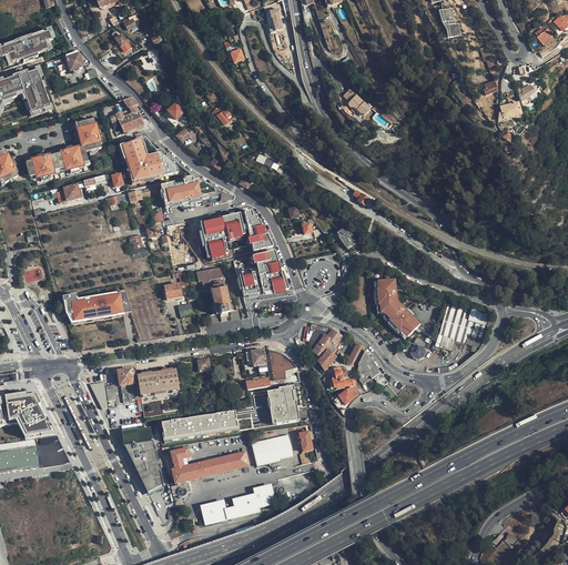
[(280,6),(270,8),(275,28),(285,26),(280,6)]
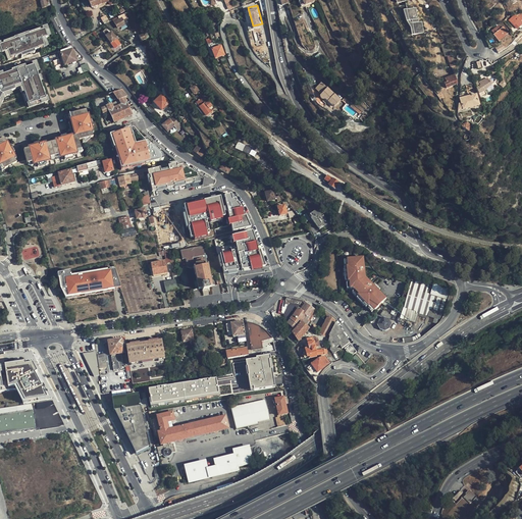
[(422,18),(419,19),(416,5),(405,6),(409,33),(424,31),(422,18)]
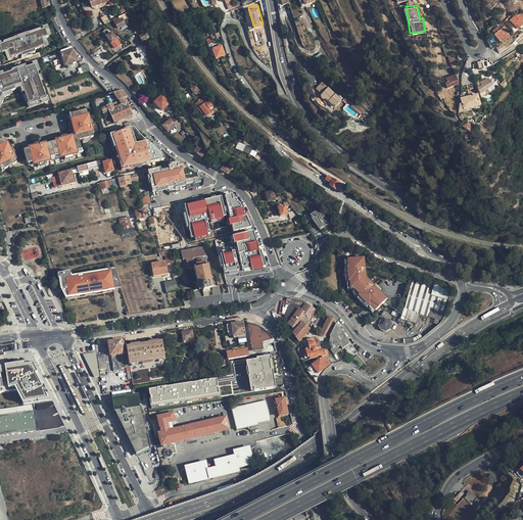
[(128,16),(125,11),(112,18),(119,27),(126,22),(125,19),(128,16)]
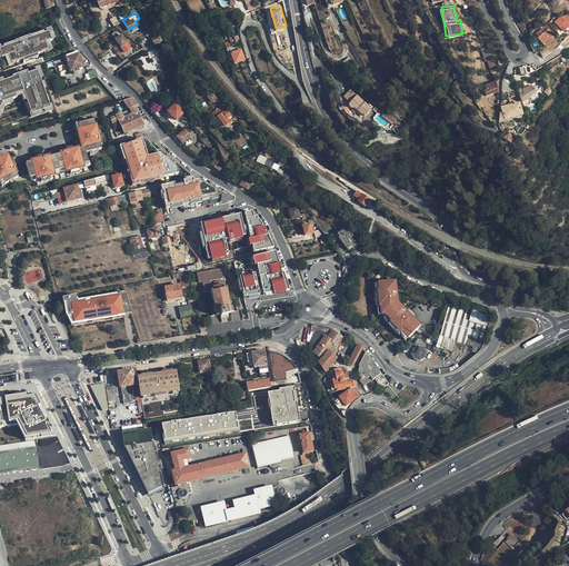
[(568,25),(568,13),(568,15),(566,17),(566,16),(563,18),(561,15),(555,20),(559,26),(560,23),(563,28),(568,25)]
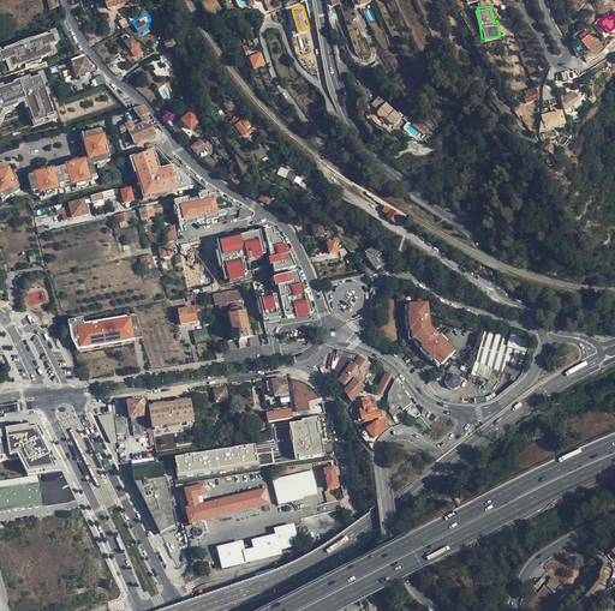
[(586,47),(598,37),(592,29),(589,33),(586,29),(579,35),(581,39),(580,40),(586,47)]
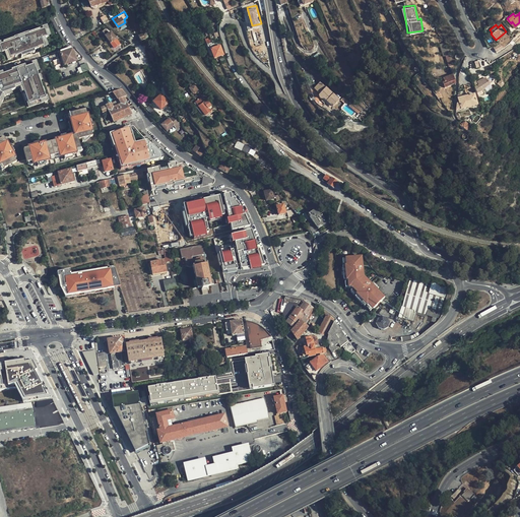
[(39,28),(39,29),(42,27),(45,34),(47,34),(44,25),(38,28),(39,28)]
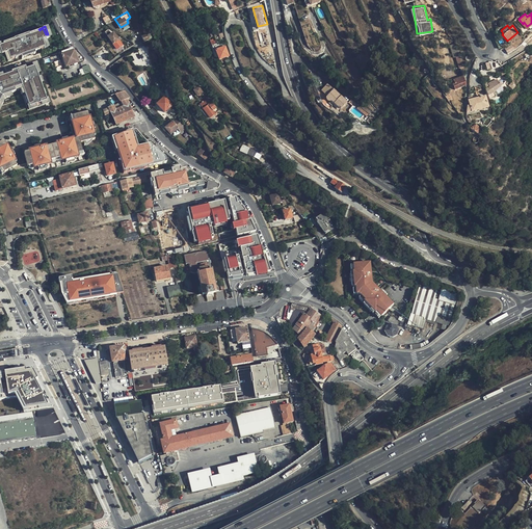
[(2,43),(2,44),(0,44),(0,50),(1,52),(1,53),(4,52),(6,51),(9,58),(15,56),(15,57),(21,54),(34,49),(38,48),(38,47),(44,45),(41,37),(46,35),(46,34),(43,28),(40,30),(40,29),(38,29),(38,28),(27,32),(28,33),(23,35),(24,37),(19,40),(18,37),(14,38),(12,37),(2,42),(2,43)]
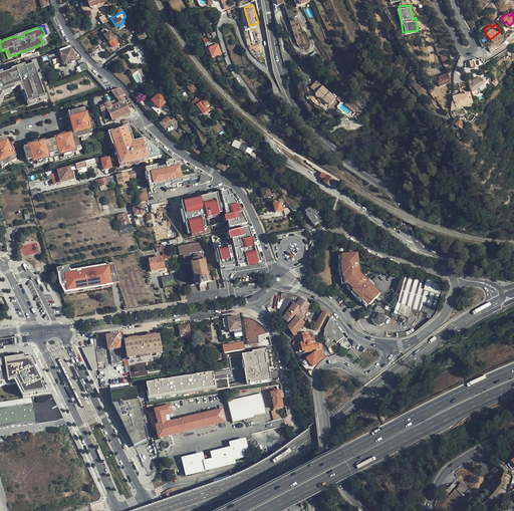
[(114,36),(109,30),(107,31),(104,27),(101,29),(109,40),(114,36)]
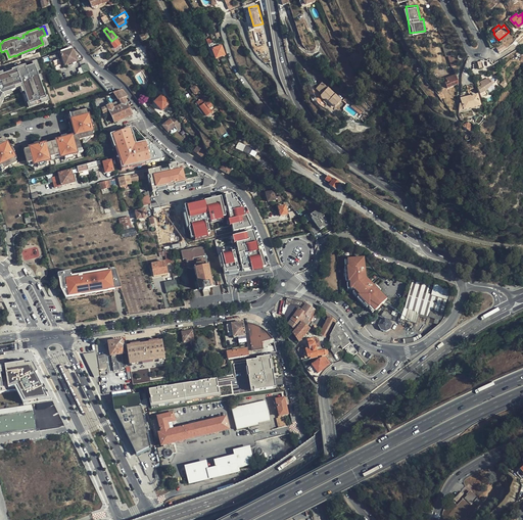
[(12,36),(12,37),(13,38),(17,37),(18,39),(24,37),(22,35),(28,33),(27,32),(27,31),(12,36)]
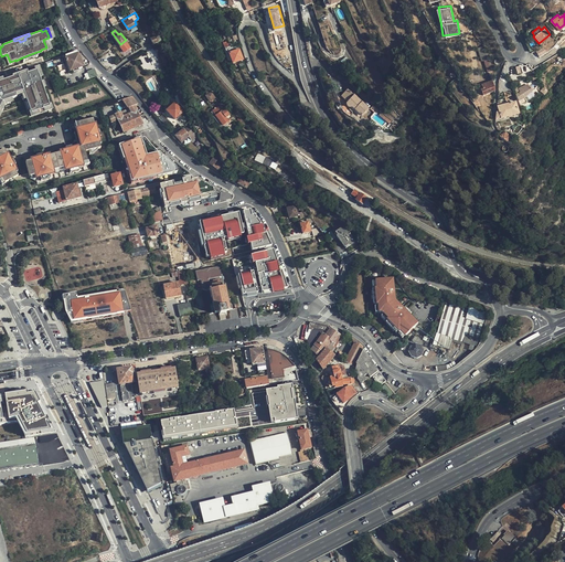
[(479,44),(487,70),(492,67),(484,43),(479,44)]
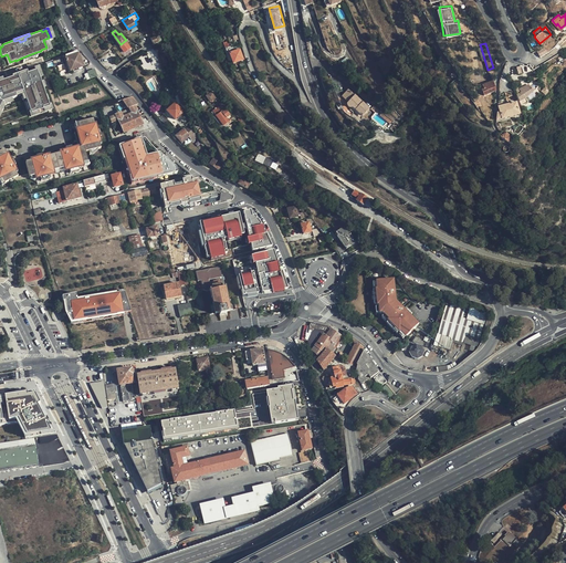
[(547,53),(545,50),(544,45),(536,50),(540,56),(547,53)]
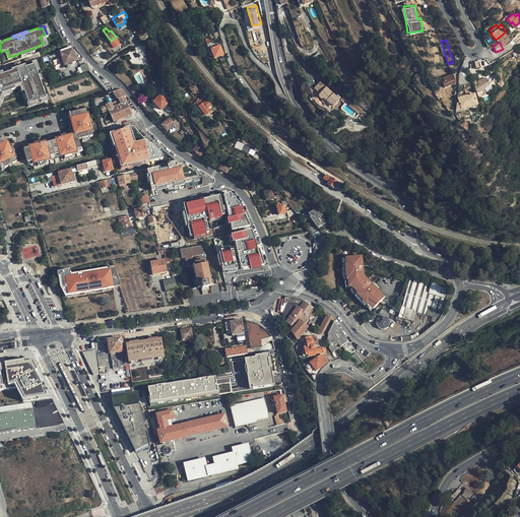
[(223,52),(220,43),(212,46),(215,55),(223,52)]
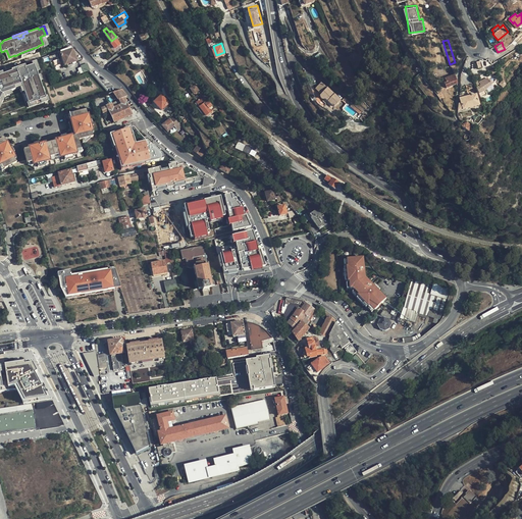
[(71,47),(71,45),(66,46),(60,49),(60,51),(64,63),(76,59),(72,46),(71,47)]
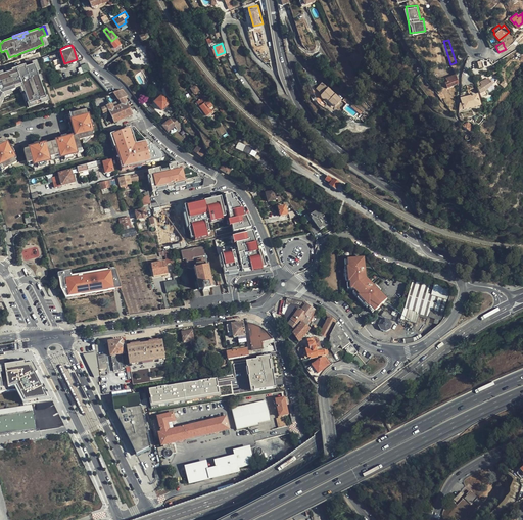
[(60,49),(56,50),(58,56),(53,58),(56,68),(58,67),(65,65),(64,63),(60,51),(60,49)]
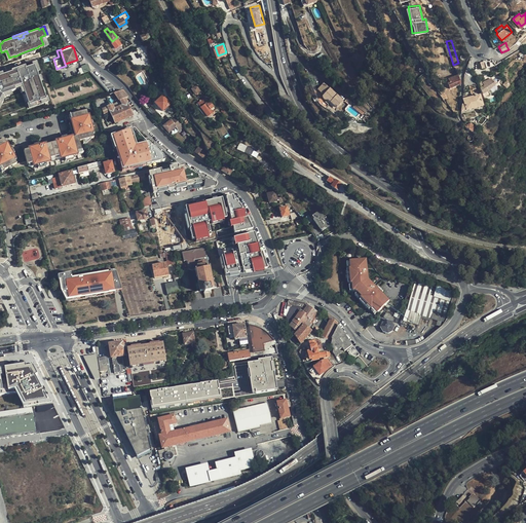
[(84,70),(90,68),(88,61),(82,63),(84,70)]
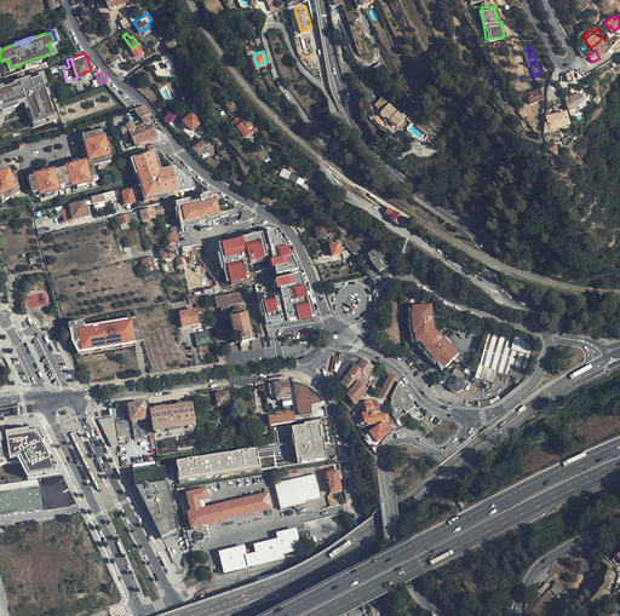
[(0,113),(1,109),(11,107),(23,102),(26,101),(34,122),(55,114),(53,109),(47,95),(46,88),(44,82),(40,74),(39,75),(30,78),(19,82),(18,81),(15,82),(0,87),(0,113)]
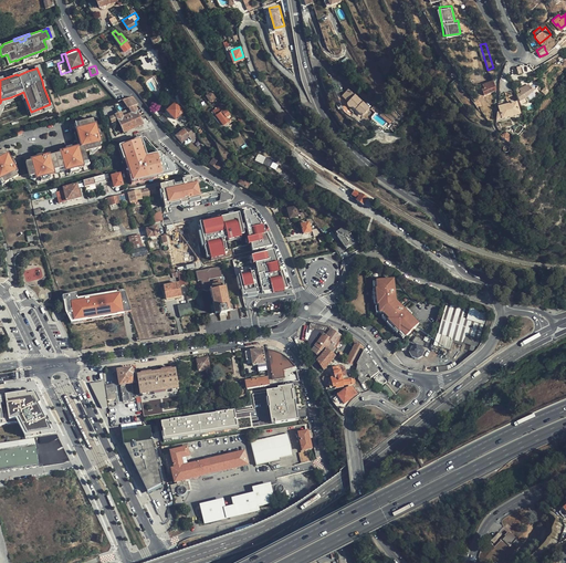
[(499,82),(500,85),(512,89),(513,84),(512,80),(507,79),(501,76),(500,80),(499,82)]
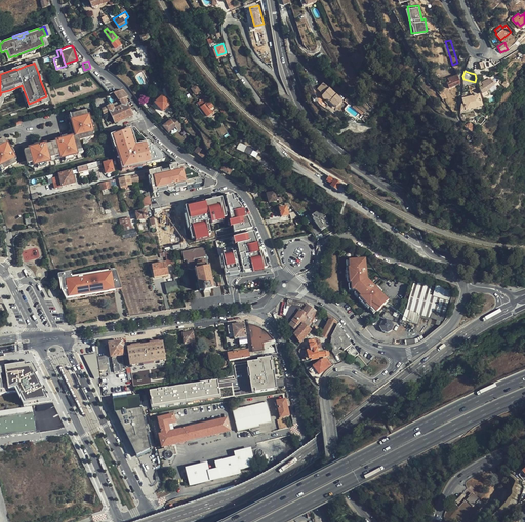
[(460,81),(459,74),(458,72),(449,76),(451,80),(447,82),(449,86),(460,81)]
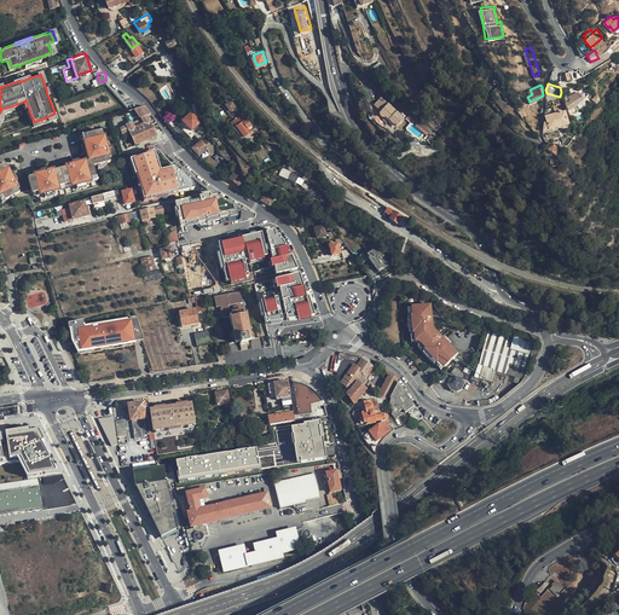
[(563,103),(568,114),(576,110),(573,105),(588,97),(583,87),(567,96),(568,100),(563,103)]
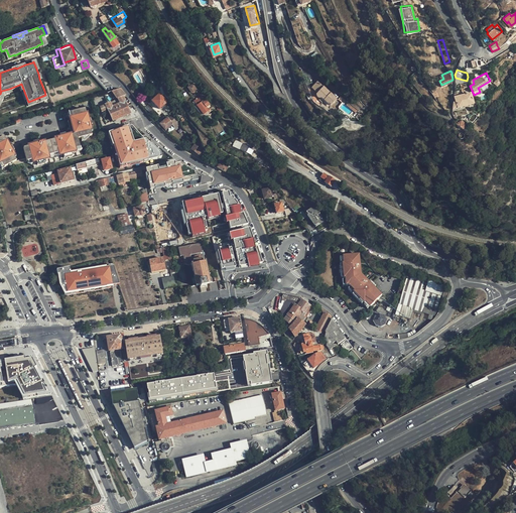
[(336,96),(315,79),(309,87),(314,92),(314,93),(314,94),(314,95),(315,96),(316,97),(318,97),(319,96),(329,104),(336,96)]
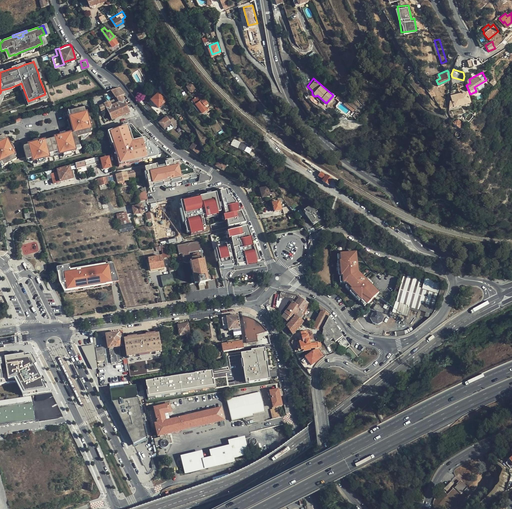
[(45,89),(44,90),(45,94),(28,101),(21,83),(19,84),(26,104),(47,96),(45,89)]
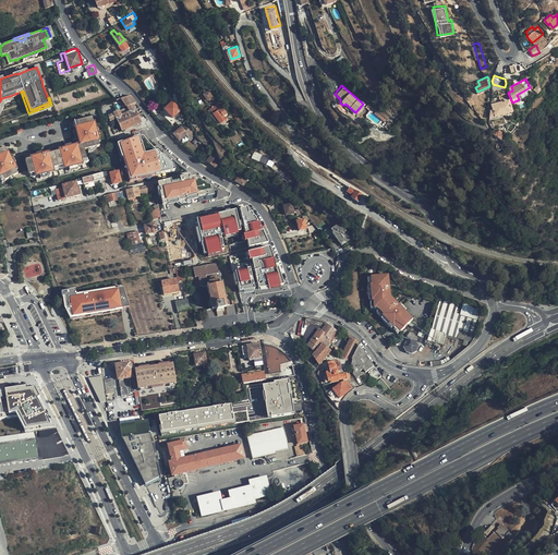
[(141,119),(132,101),(135,100),(130,94),(120,96),(126,105),(129,109),(125,111),(130,123),(141,119)]
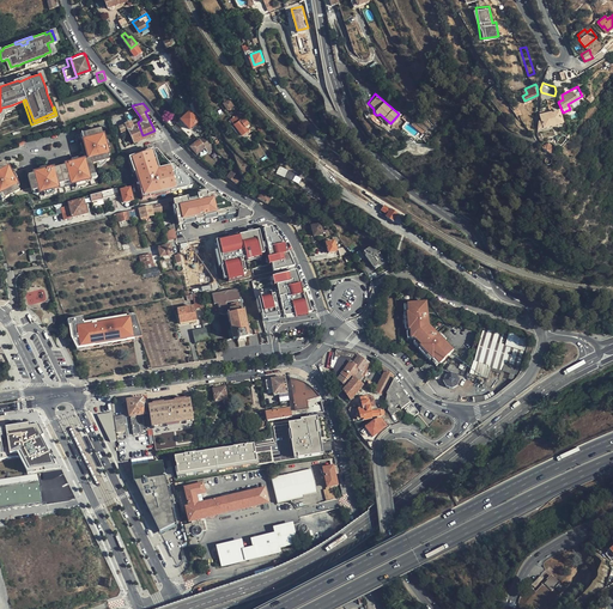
[(1,108),(0,111),(0,120),(4,114),(13,110),(11,105),(1,108)]
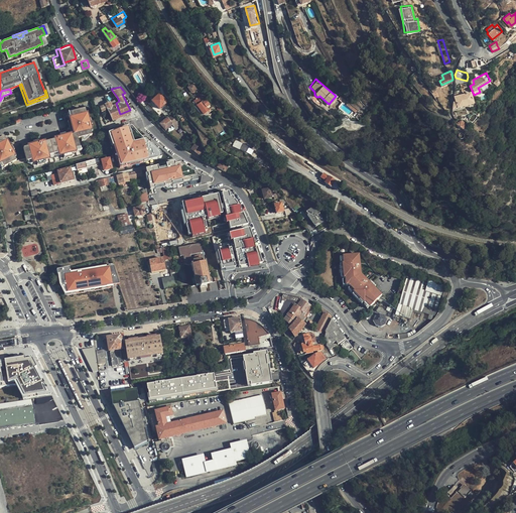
[(455,100),(453,101),(452,108),(473,101),(470,91),(454,96),(455,100)]
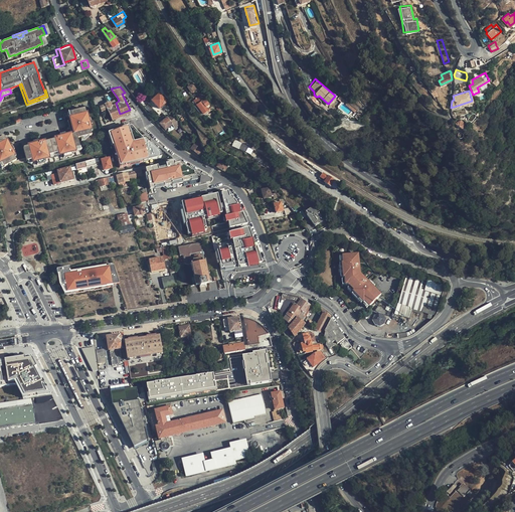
[(151,100),(159,108),(167,100),(163,96),(162,97),(159,93),(151,100)]
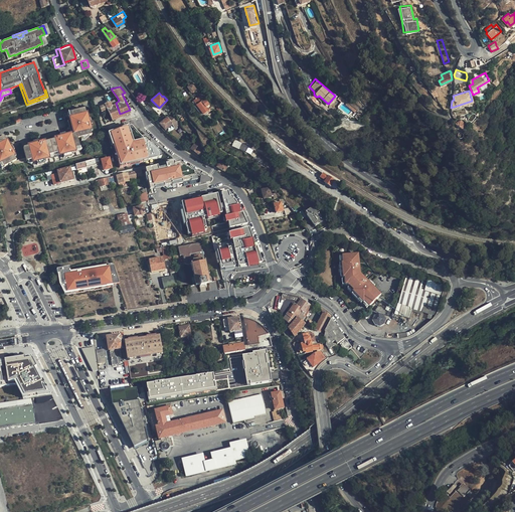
[(341,93),(338,96),(343,101),(346,98),(341,93)]
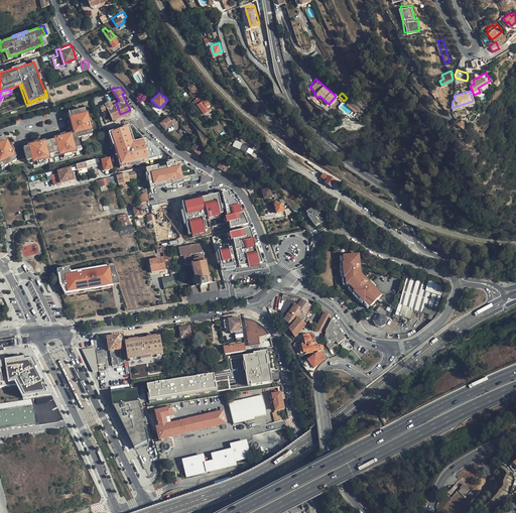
[(209,103),(206,99),(205,99),(202,95),(196,99),(199,102),(197,104),(204,113),(209,109),(206,105),(209,103)]
